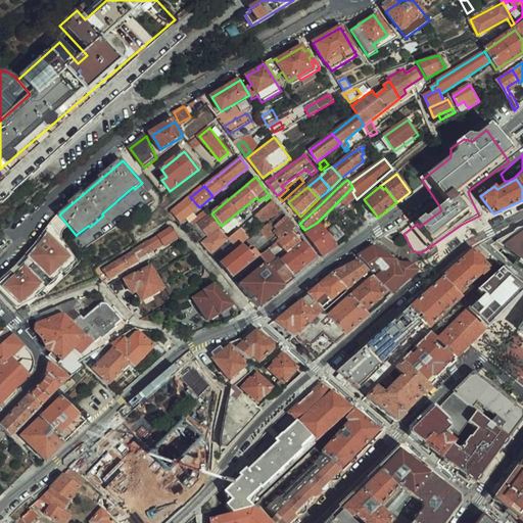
[(199,207),(190,197),(173,211),(181,222),(199,207)]
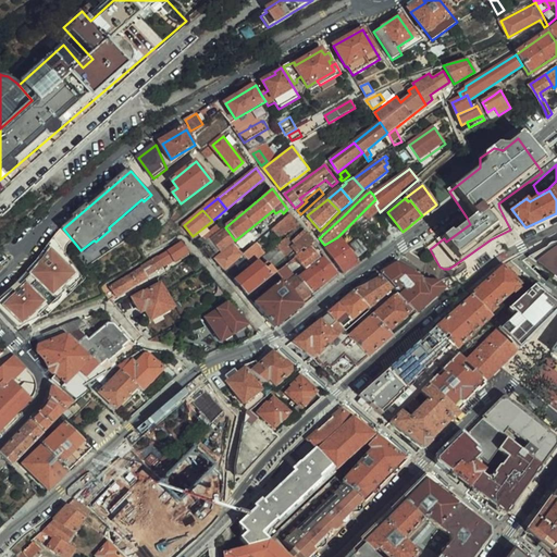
[(282,240),(301,225),(292,213),(272,230),(282,240)]
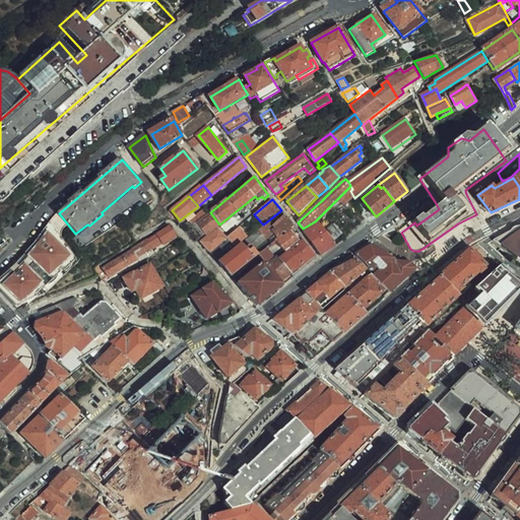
[(191,221),(195,225),(209,213),(205,209),(202,212),(191,221)]
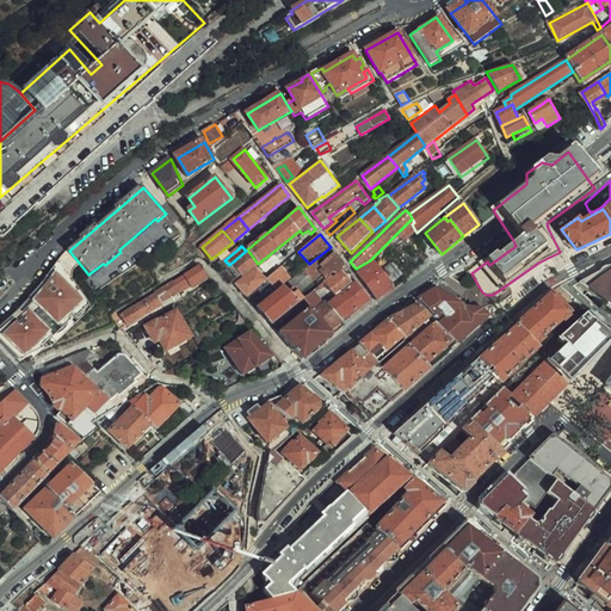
[(331,247),(309,264),(292,279),(289,282),(300,292),(323,273),(327,277),(335,271),(337,272),(346,266),(331,247)]
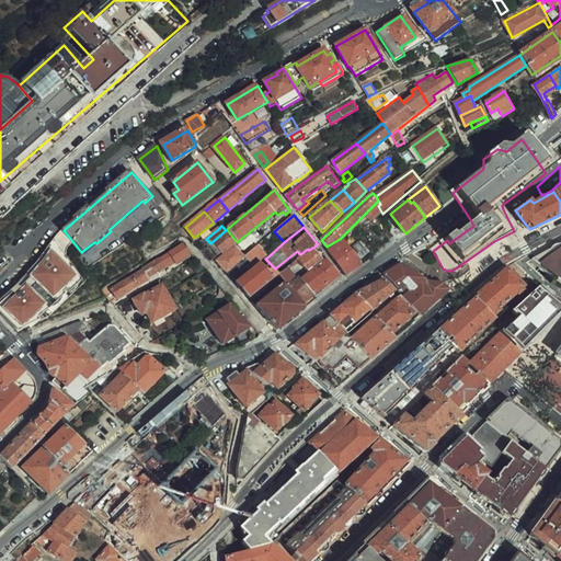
[(202,250),(213,261),(237,242),(227,229),(226,230),(210,243),(202,250)]
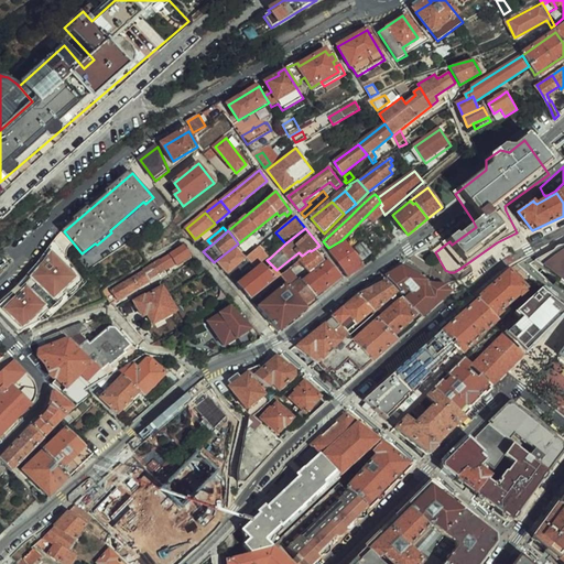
[(12,293),(0,303),(0,314),(15,331),(23,324),(26,327),(35,318),(39,322),(45,315),(45,314),(43,312),(65,290),(67,292),(71,295),(78,288),(73,283),(79,277),(67,258),(61,249),(71,240),(64,231),(61,234),(58,237),(55,240),(38,266),(18,286),(12,293)]
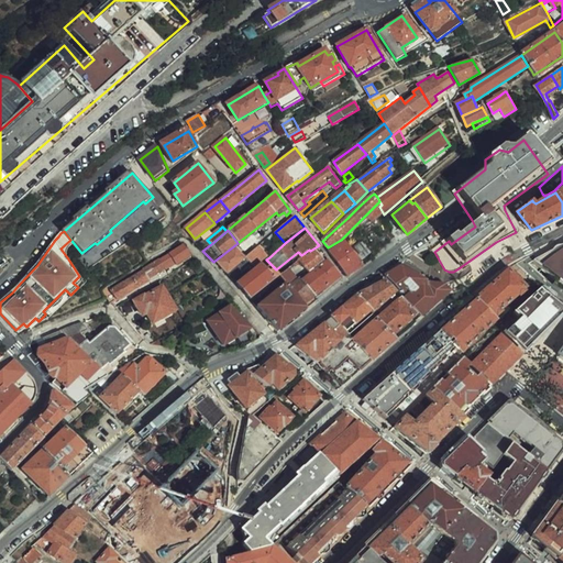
[(241,245),(245,252),(258,241),(254,235),(241,245)]
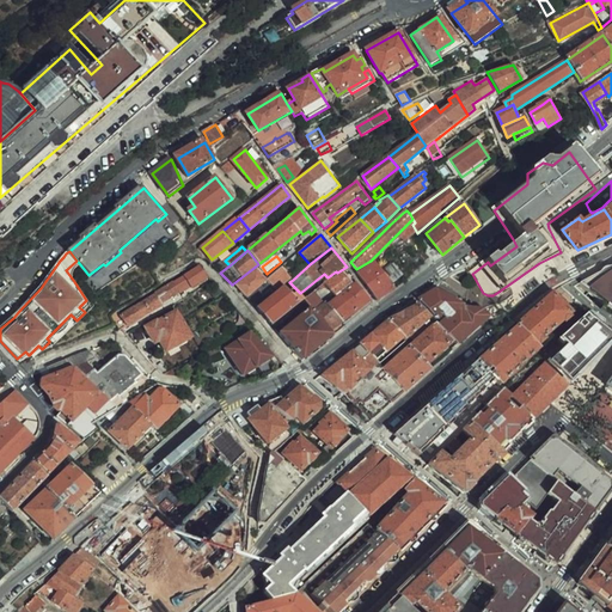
[(66,270),(73,280),(74,279),(73,275),(74,273),(75,270),(80,265),(77,261),(66,270)]
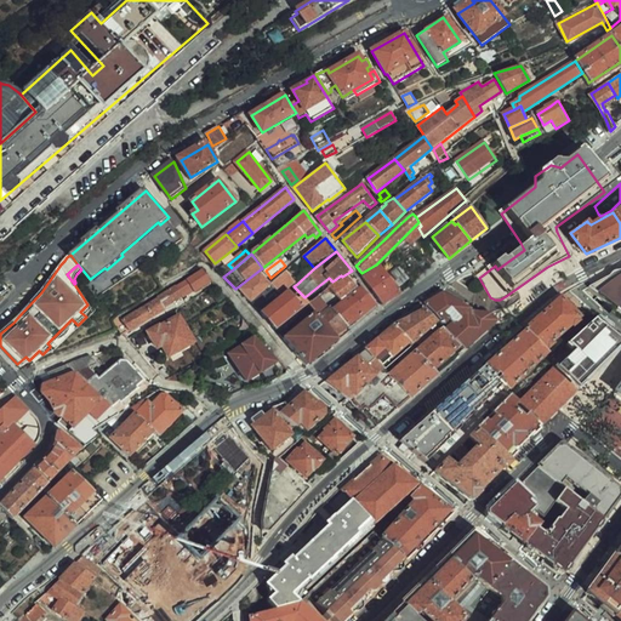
[(387,297),(393,294),(399,290),(381,266),(363,277),(363,278),(381,303),(387,297)]
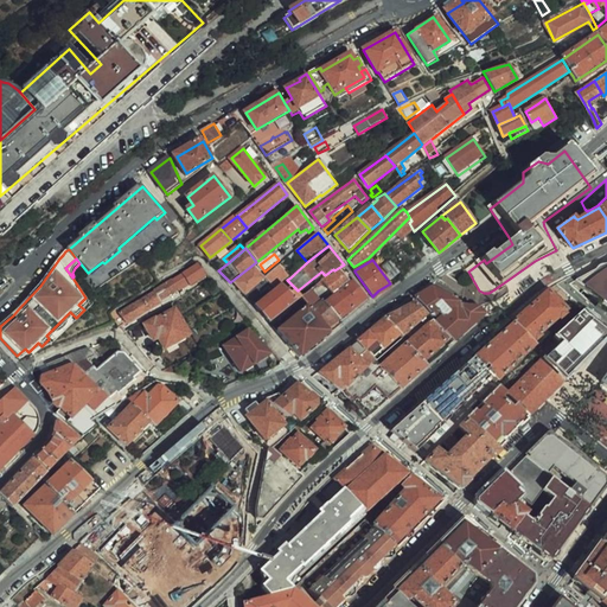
[(606,314),(606,262),(575,280),(599,302),(596,305),(606,314)]
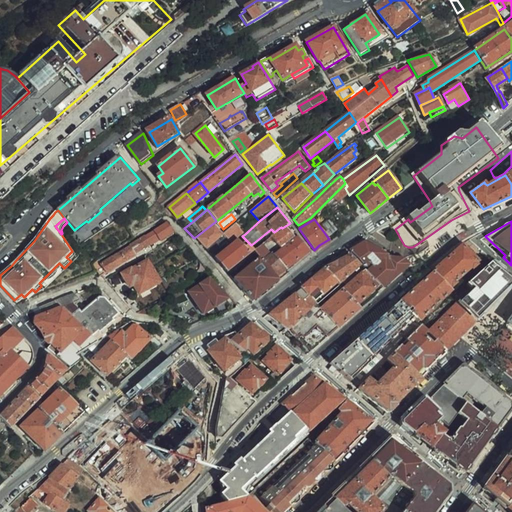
[(167,223),(147,236),(151,242),(152,245),(173,233),(167,223)]
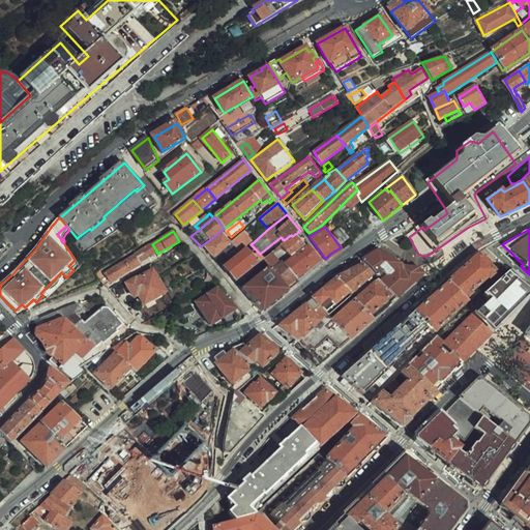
[(232,242),(240,253),(251,244),(254,242),(244,231),(232,242)]
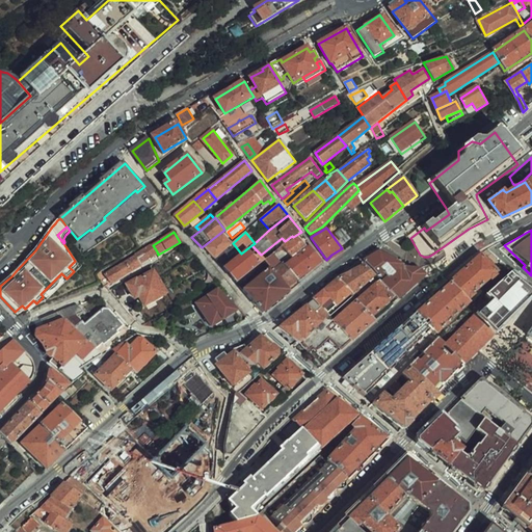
[(223,250),(231,244),(223,235),(207,247),(215,258),(223,250)]
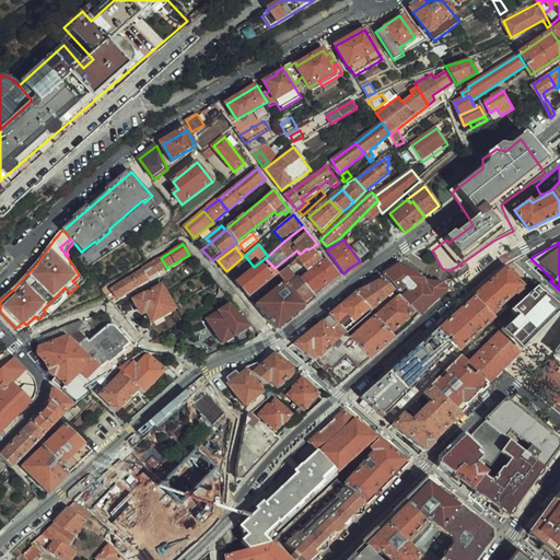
[(311,272),(326,259),(319,252),(316,247),(308,253),(307,252),(300,258),(311,272)]
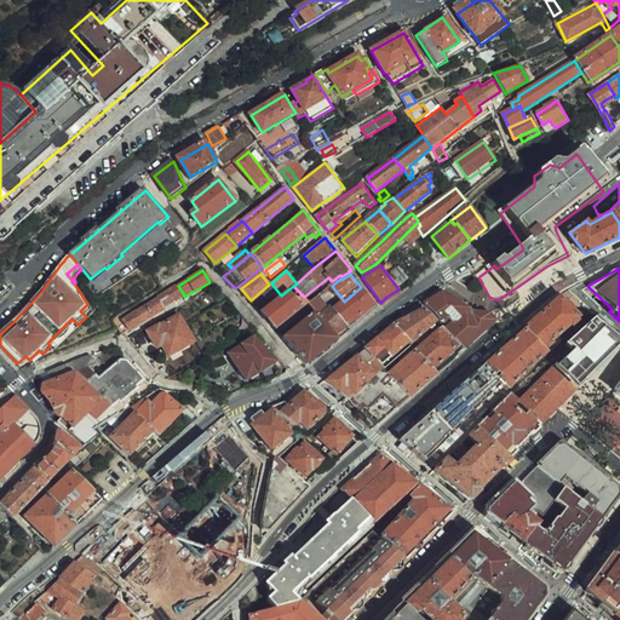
[(269,285),(260,292),(269,300),(275,296),(277,299),(281,296),(271,283),(269,285)]
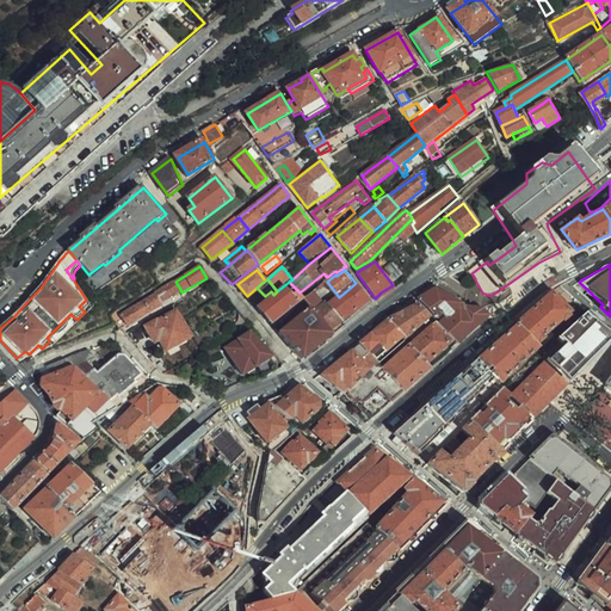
[(161,301),(180,289),(176,282),(156,292),(161,301)]
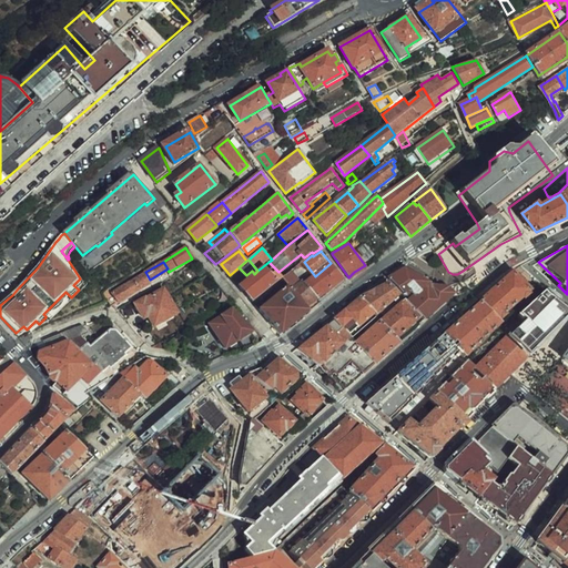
[(279,272),(269,262),(257,271),(254,274),(240,286),(252,301),(277,277),(280,280),(283,277),(279,272)]
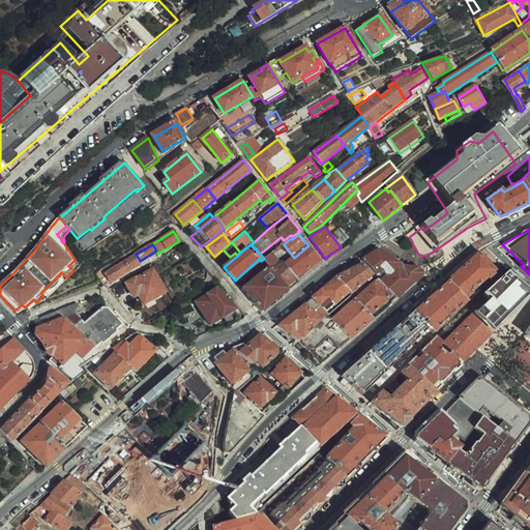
[(294,258),(284,244),(281,246),(275,249),(287,264),(294,258)]
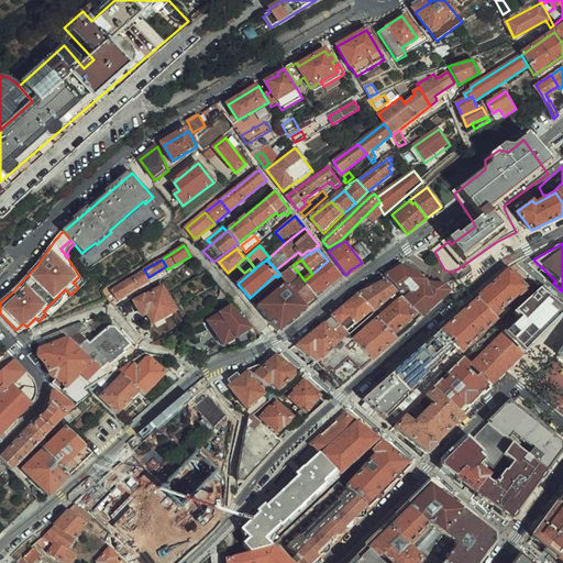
[(312,274),(305,280),(316,296),(318,294),(333,283),(335,285),(343,278),(328,261),(312,274)]
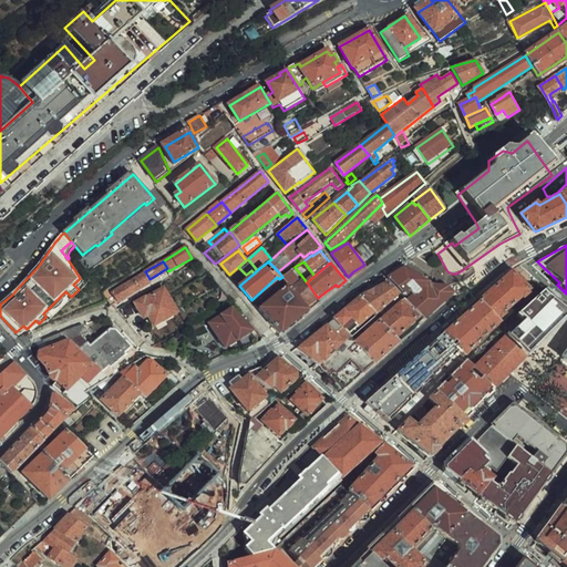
[(423,280),(428,272),(416,266),(415,268),(410,266),(406,268),(423,280)]
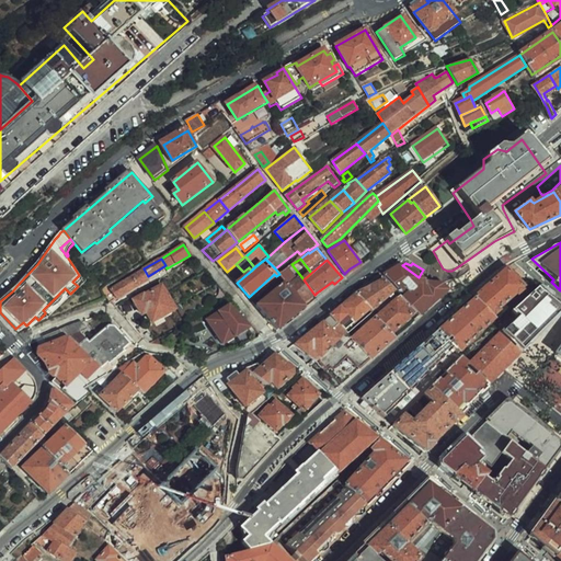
[(403,292),(407,293),(423,279),(419,277),(402,265),(400,264),(385,276),(386,276),(401,294),(403,292)]
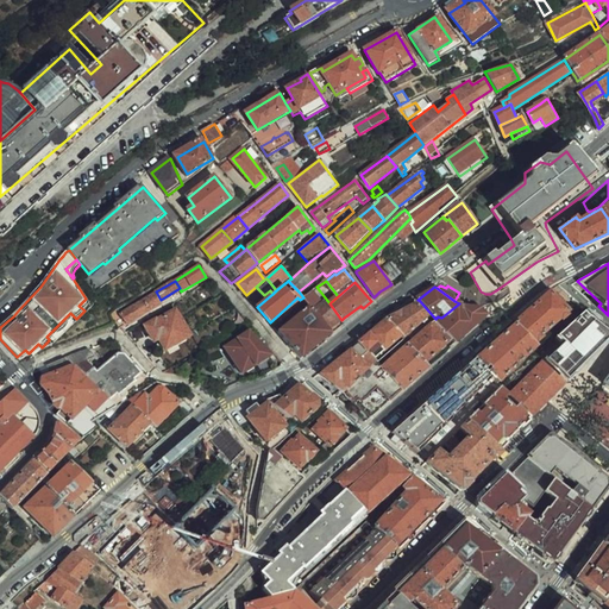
[(163,302),(161,300),(156,292),(123,313),(121,312),(114,315),(119,327),(119,328),(163,302)]
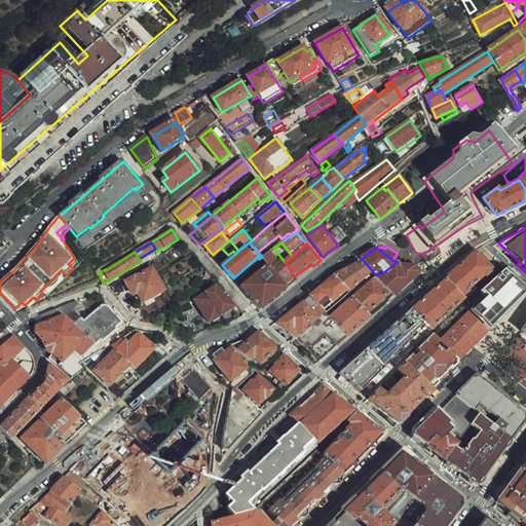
[(265,254),(262,257),(265,260),(286,290),(295,282),(293,278),(295,276),(285,262),(278,267),(271,258),(269,259),(265,254)]
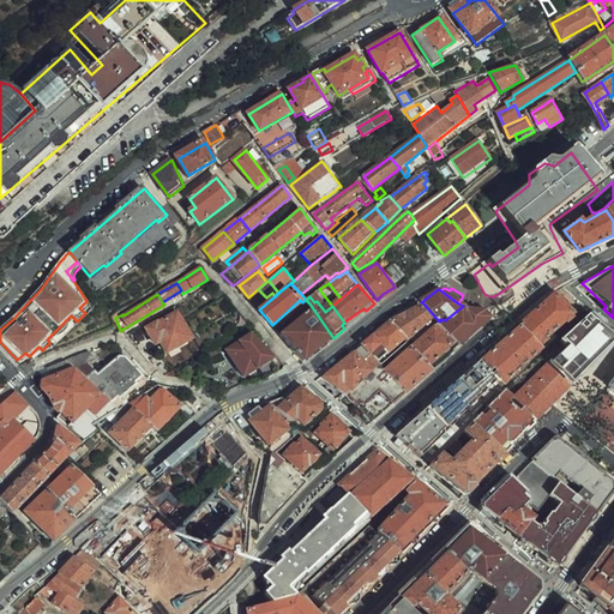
[(552,298),(519,327),(521,329),(537,348),(570,319),(552,298)]
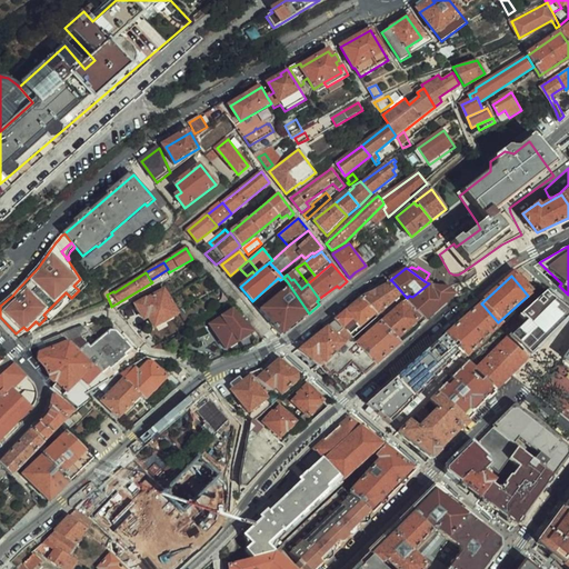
[(80,279),(73,286),(79,290),(85,286),(80,279)]
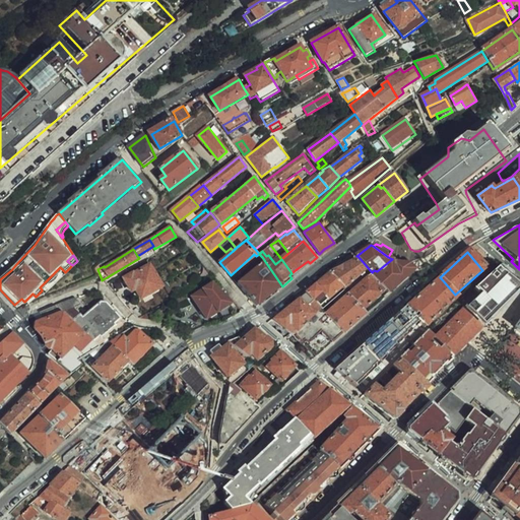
[(257,268),(239,283),(258,307),(282,286),(262,257),(253,264),(257,268)]
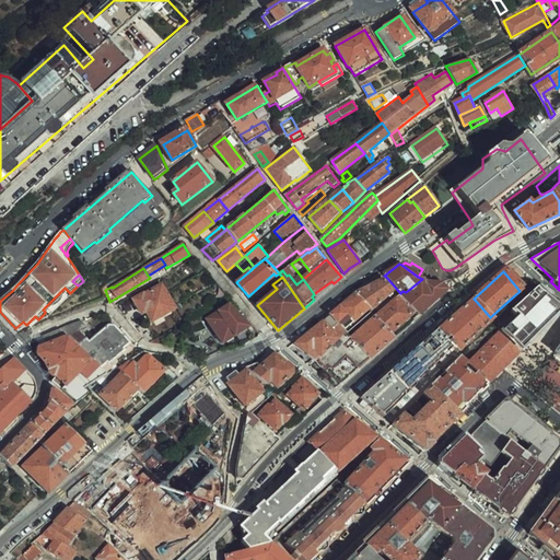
[(422,279),(406,292),(401,296),(419,315),(446,290),(442,283),(427,282),(422,279)]
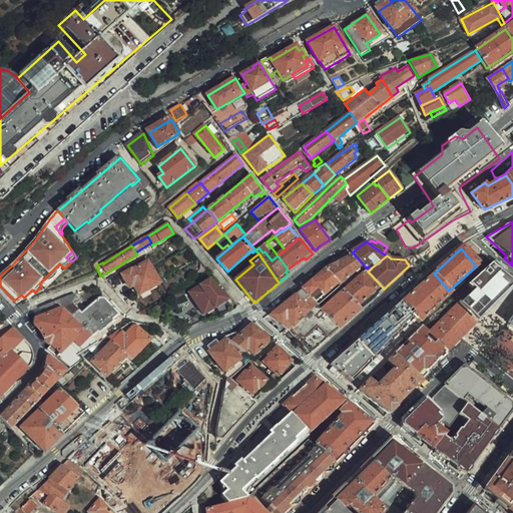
[(338,283),(340,285),(361,267),(351,257),(326,270),(338,283)]
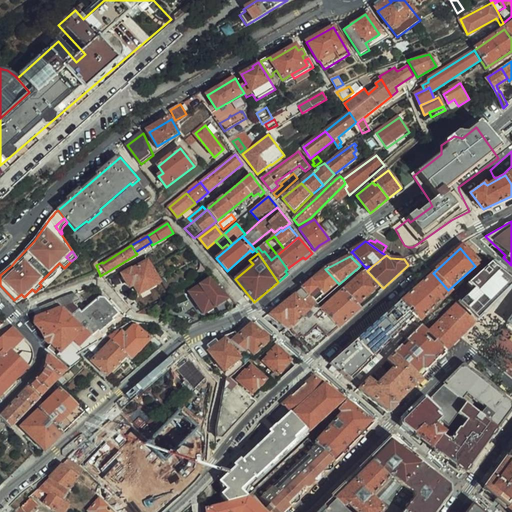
[(511,265),(503,257),(502,258),(511,266),(511,265)]
